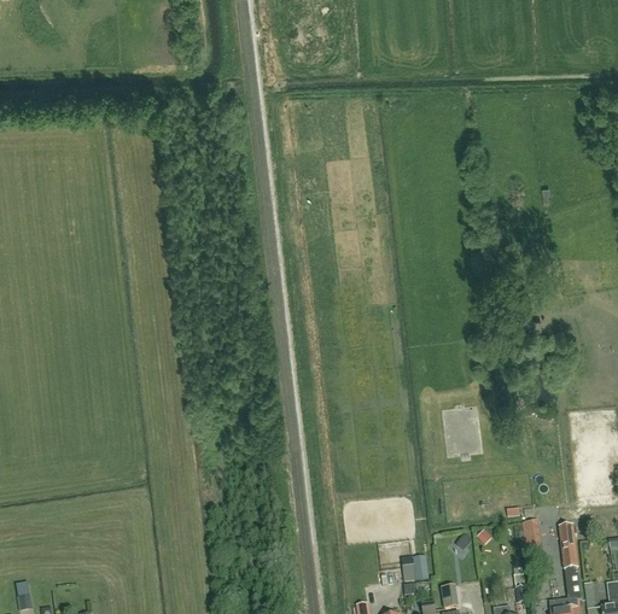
[(509,516),(523,516),(523,507),(509,508),(509,516)]
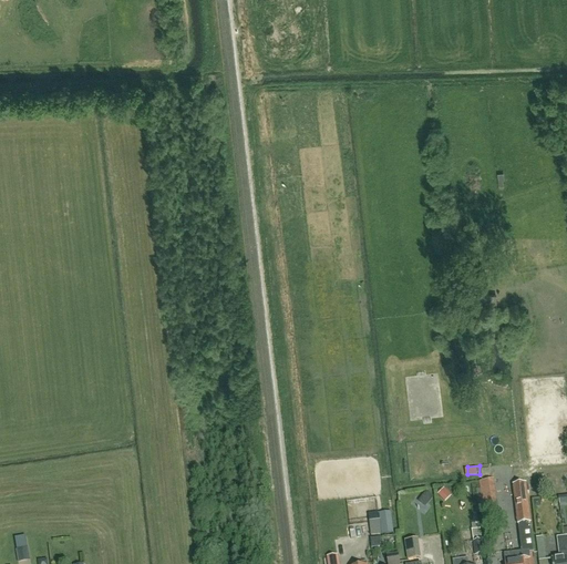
[(480,479),(481,491),(484,513),(496,511),(492,478),(480,479)]
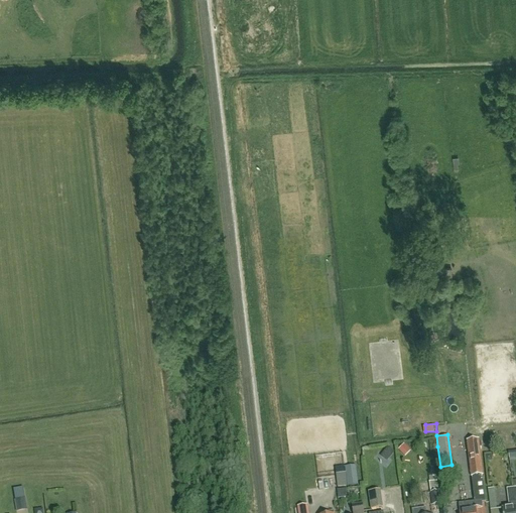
[(483,474),(482,468),(479,445),(482,444),(481,437),(468,439),(471,475),(474,475),(474,478),(472,478),(475,497),(476,497),(476,499),(459,501),(460,512),(485,512),(484,500),(486,500),(483,477),(481,477),(481,474),(483,474)]
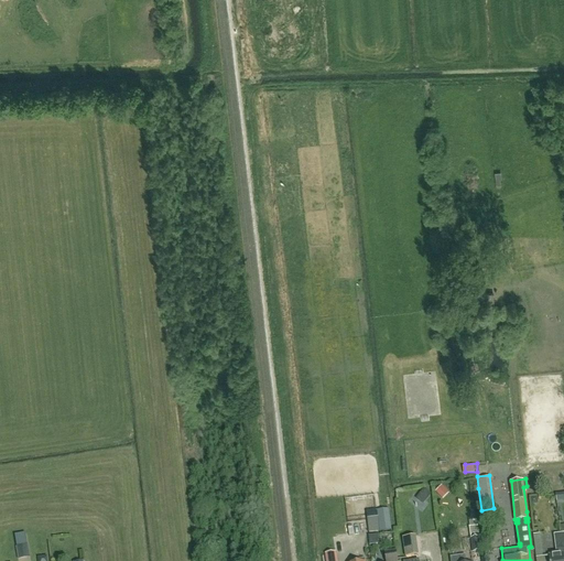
[(437,489),(445,498),(452,492),(444,483),(437,489)]
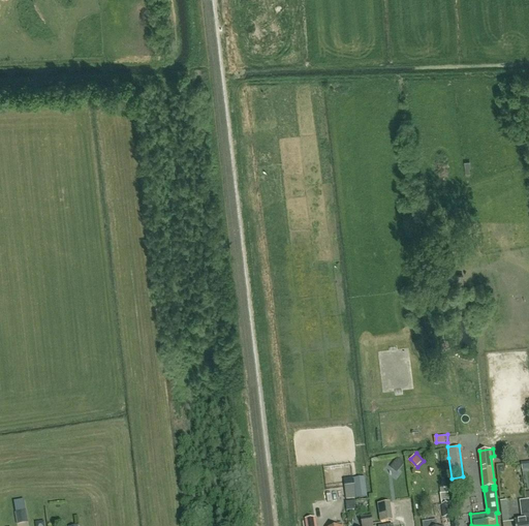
[(397,456),(390,465),(397,470),(404,461),(397,456)]
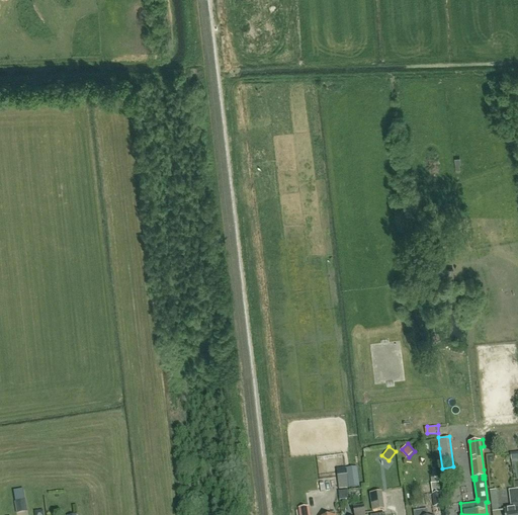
[(349,486),(359,484),(357,464),(346,466),(349,486)]
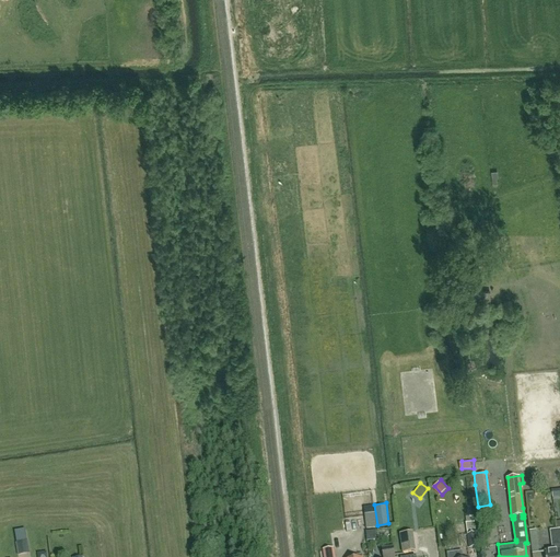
[(376,524),(375,519),(375,511),(364,512),(366,525),(376,524)]
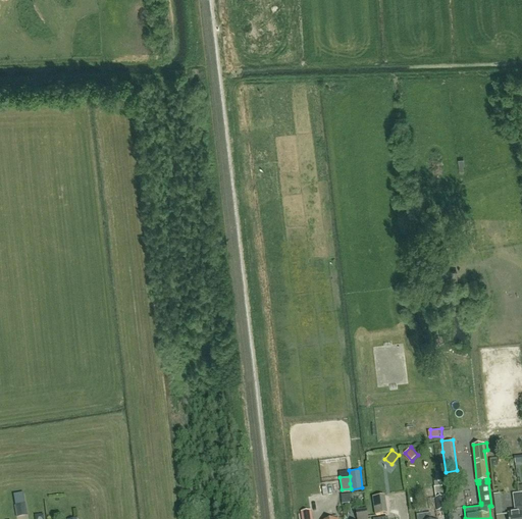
[(518,483),(513,484),(514,492),(513,492),(515,506),(516,506),(516,511),(508,512),(508,518),(521,518),(521,512),(519,491),(518,483)]
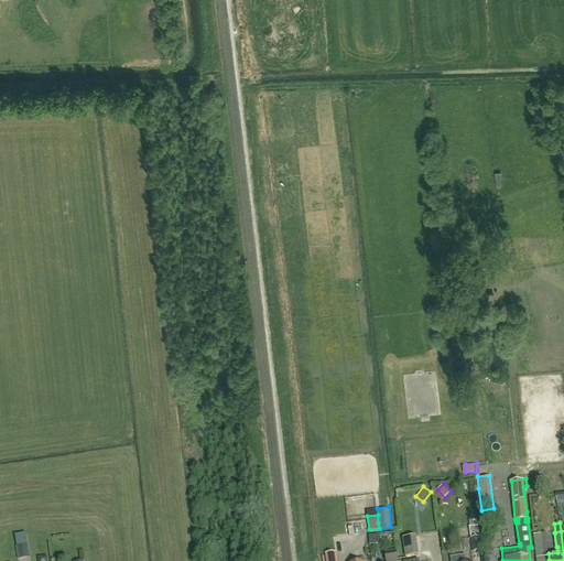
[(481,549),(479,536),(478,524),(469,525),(470,537),(472,550),(481,549)]
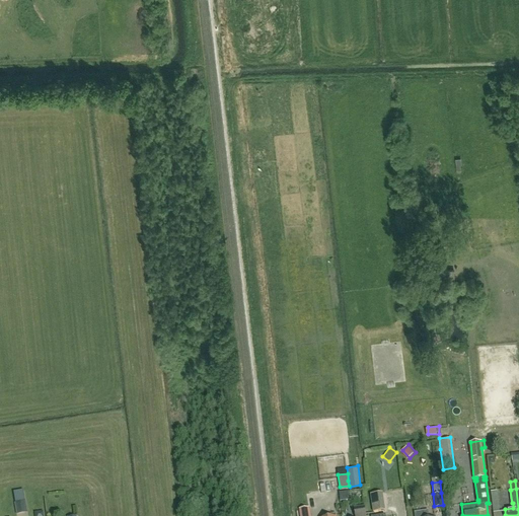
[(497,489),(491,490),(494,510),(500,510),(497,489)]
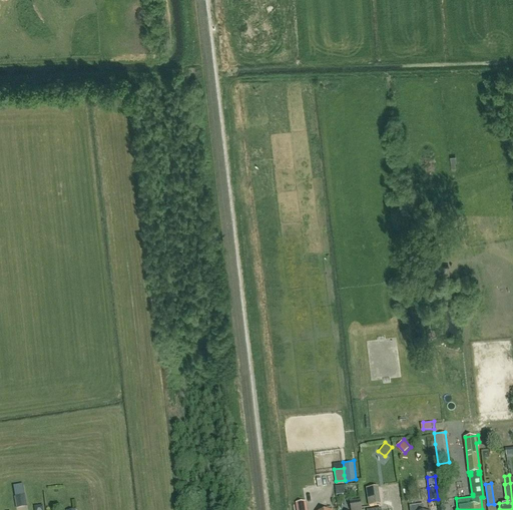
[(16,506),(28,504),(26,493),(14,495),(16,506)]
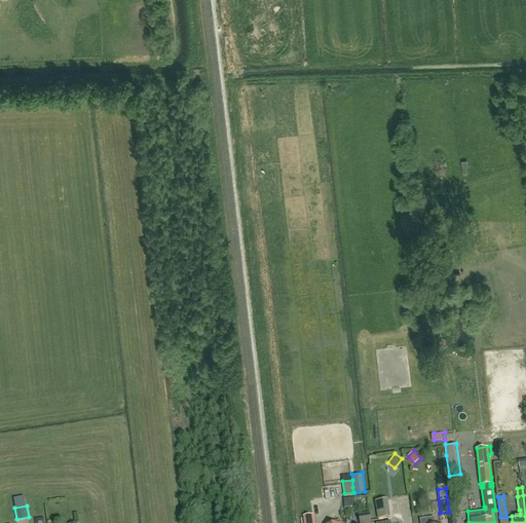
[(317,522),(316,512),(305,513),(306,522),(317,522)]
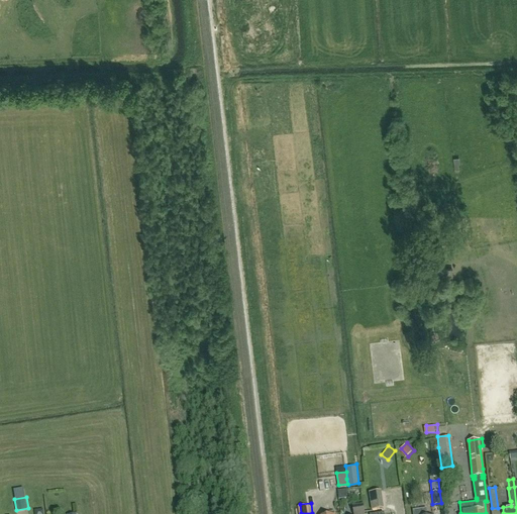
[(358,513),(365,513),(363,503),(352,504),(353,513),(358,513)]
